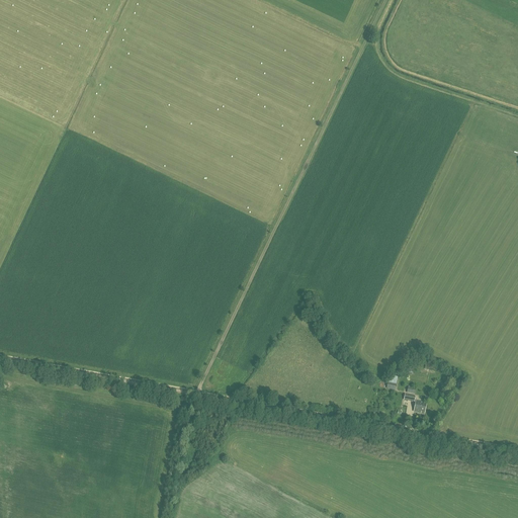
[(436,366),(425,364),(425,368),(435,370),(438,370),(449,377),(450,375),(436,366)]
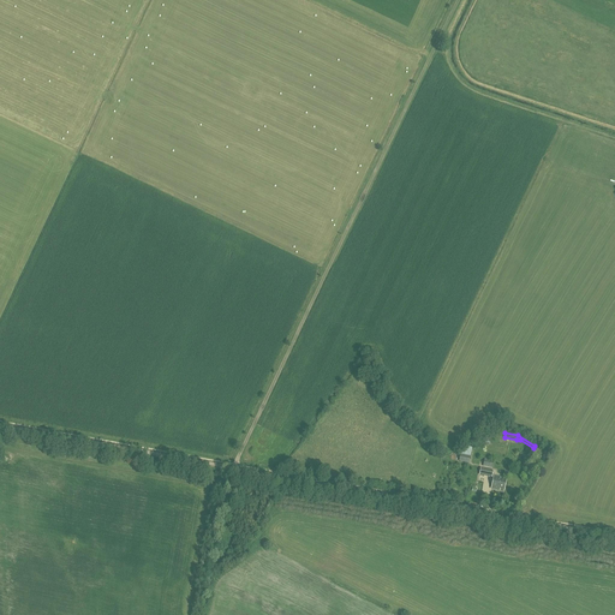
[(473,448),(490,443),(488,436),(471,441),(473,448)]
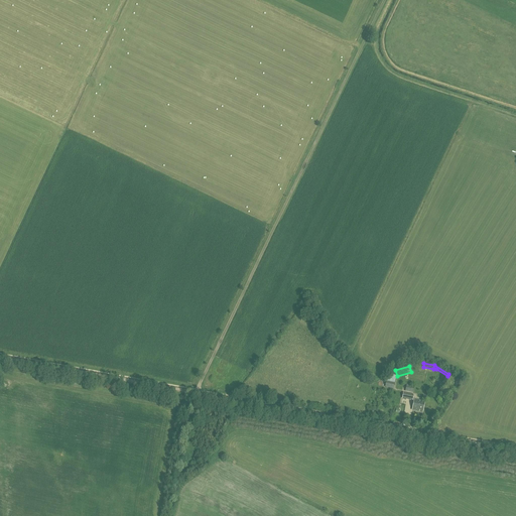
[(393,389),(396,376),(388,374),(385,387),(393,389)]
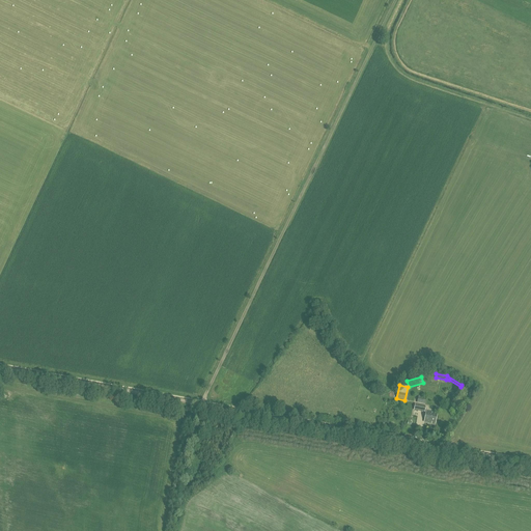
[(424,413),(426,407),(415,404),(414,411),(424,413)]
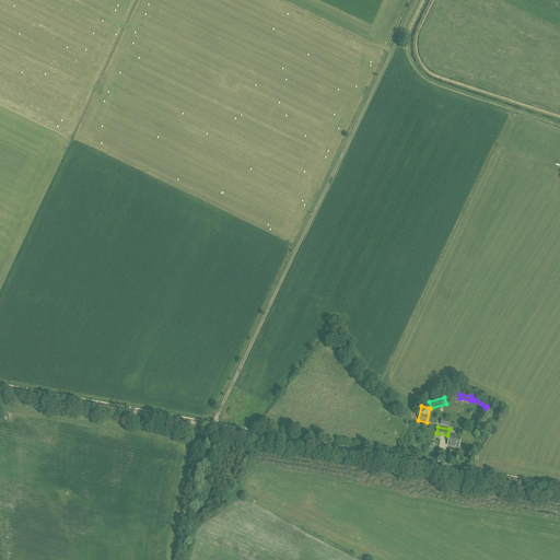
[(458,446),(461,436),(450,434),(447,444),(458,446)]
